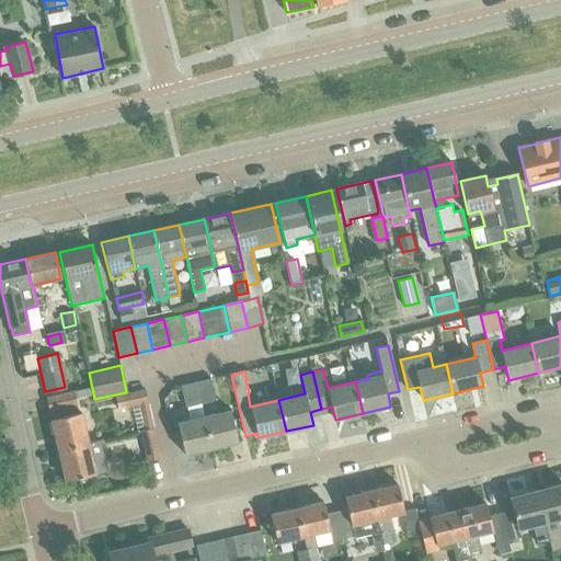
[(210,379),(196,382),(201,404),(216,401),(210,379)]
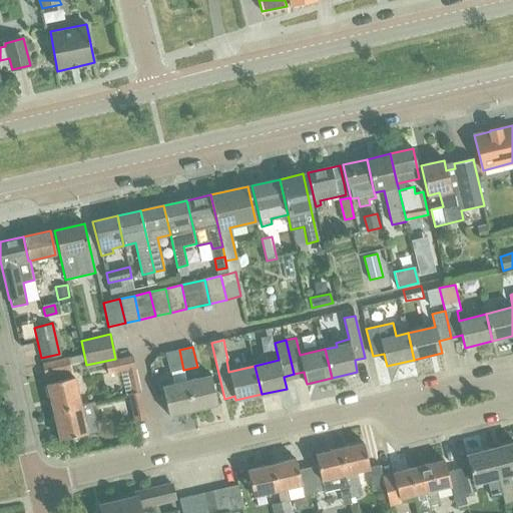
[(183,370),(179,350),(165,353),(170,373),(183,370)]
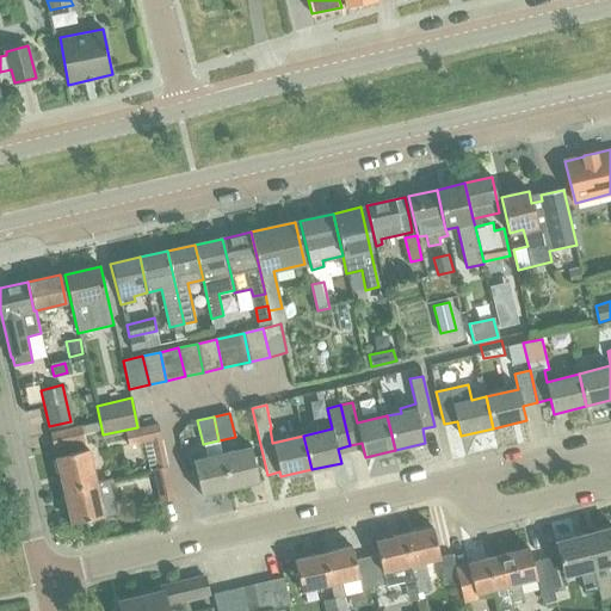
[(50,432),(54,449),(84,442),(80,425),(50,432)]
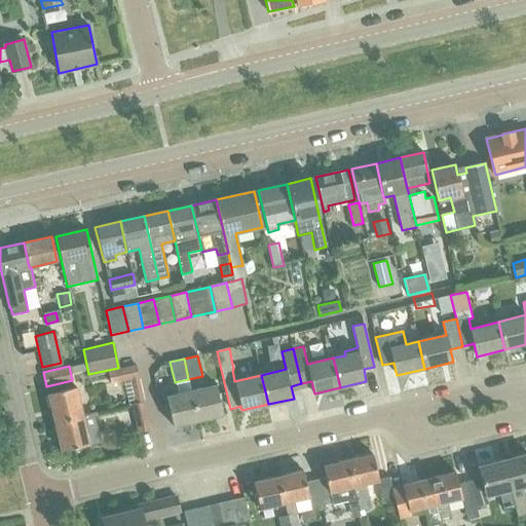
[(136,403),(144,401),(136,366),(108,372),(111,384),(130,379),(136,403)]
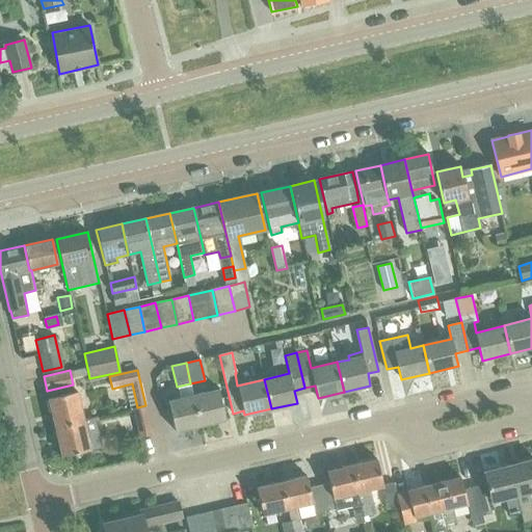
[(218,390),(193,395),(201,425),(225,420),(218,390)]
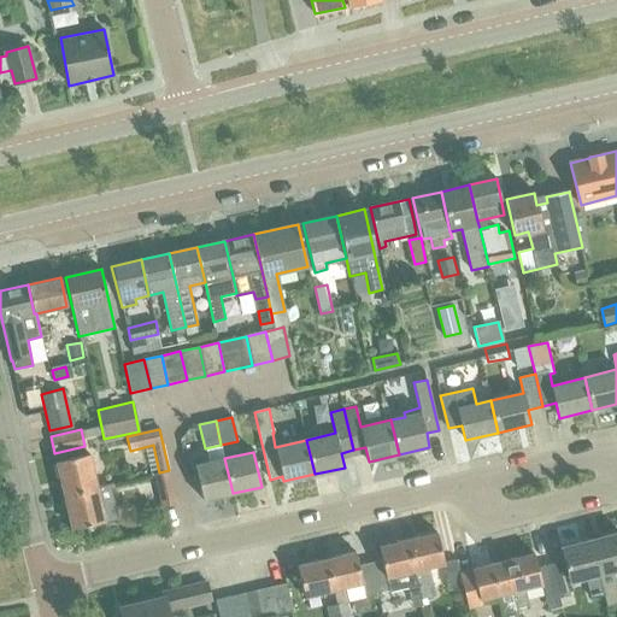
[(57,462),(64,494),(98,487),(89,454),(57,462)]
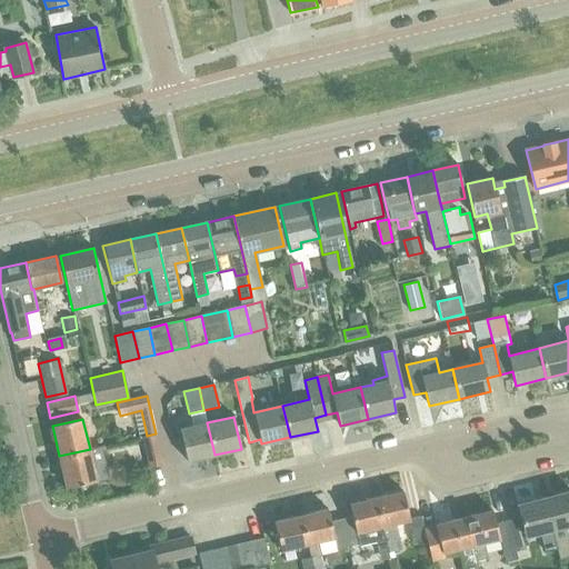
[(215,455),(207,422),(179,429),(187,461),(215,455)]
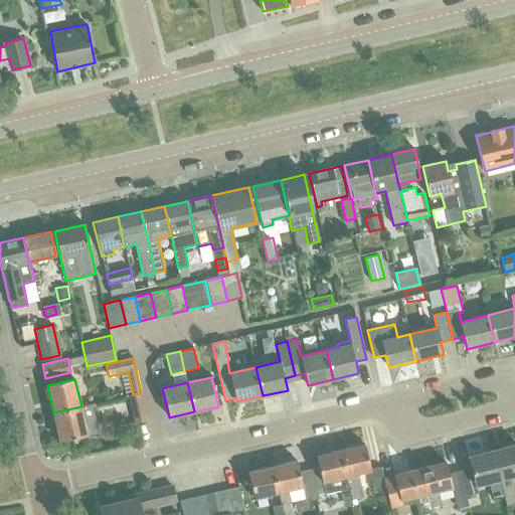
[(141,392),(133,394),(129,395),(136,422),(148,419),(141,392)]
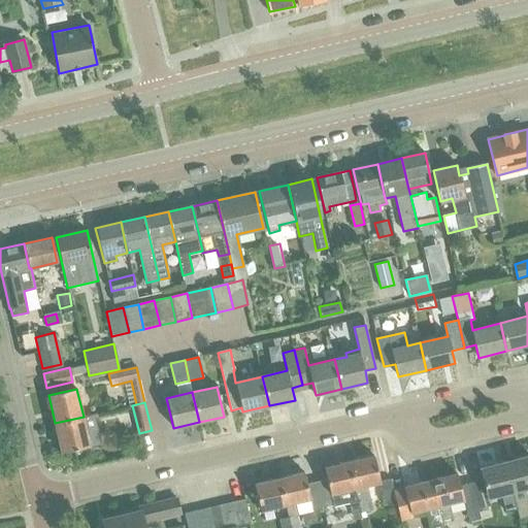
[(84,417),(55,423),(61,452),(90,444),(91,448),(102,444),(96,414),(84,417)]
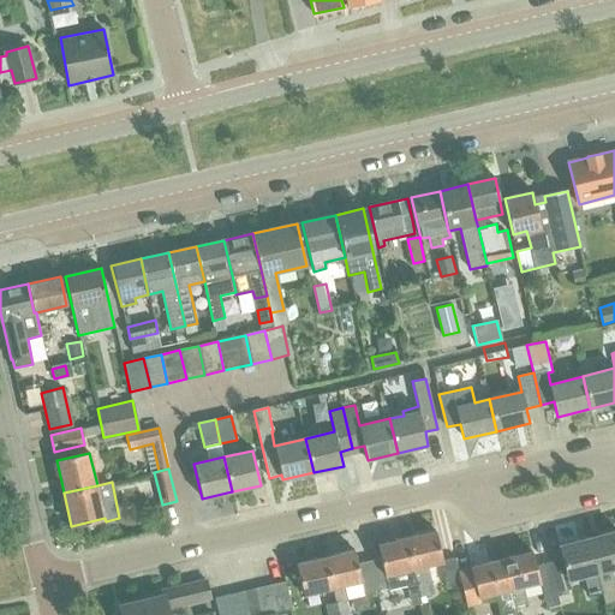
[(460,584),(461,583),(459,572),(455,557),(445,560),(437,530),(407,537),(423,603),(428,602),(427,596),(436,593),(429,566),(443,562),(449,586),(460,584)]
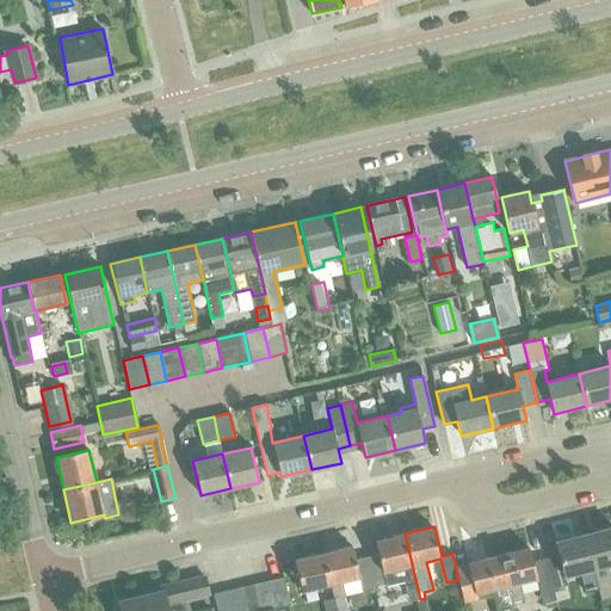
[(610,528),(585,535),(593,569),(597,582),(600,598),(603,604),(610,602),(610,575),(609,566),(610,565),(610,528)]
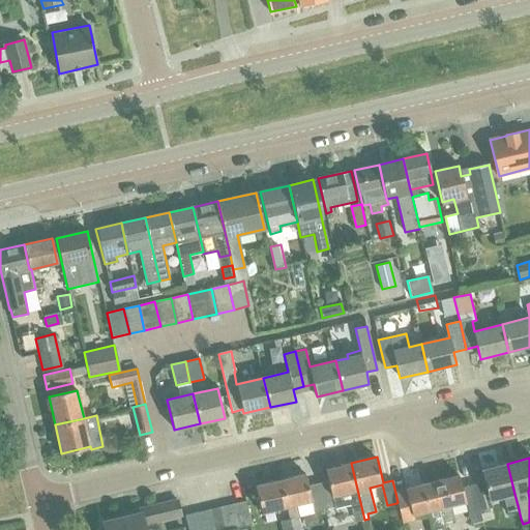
[(329,480),(319,482),(325,508),(335,506),(335,508),(352,504),(355,517),(358,516),(360,521),(364,520),(351,463),(326,469),(329,480)]
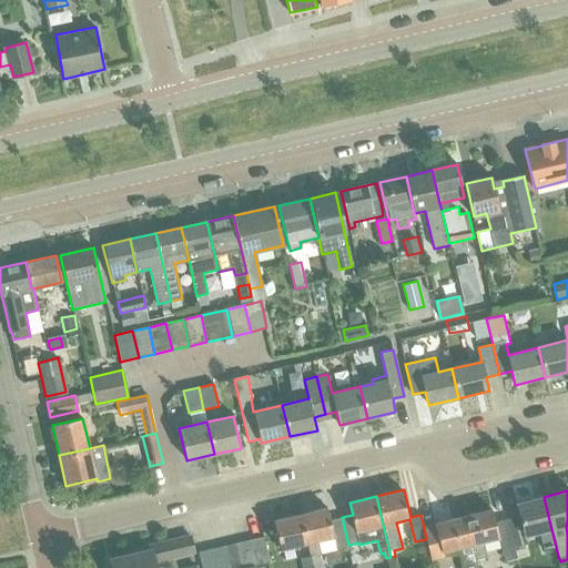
[(519,516),(507,519),(515,548),(527,545),(525,536),(551,529),(544,497),(516,504),(519,516)]
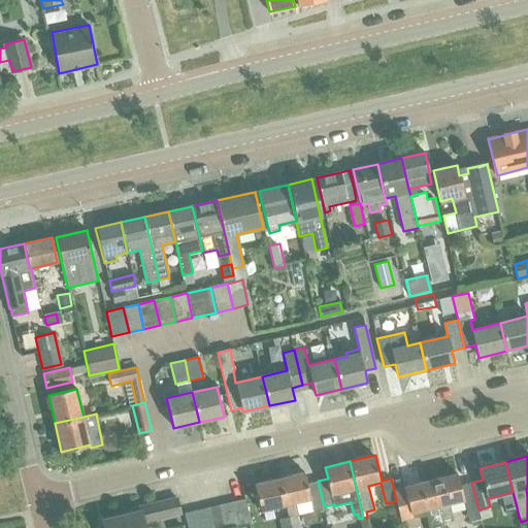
[(297,527),(301,527),(296,502),(311,498),(314,509),(324,506),(318,481),(308,484),(305,471),(279,477),(286,504),(289,517),(291,527),(297,527)]
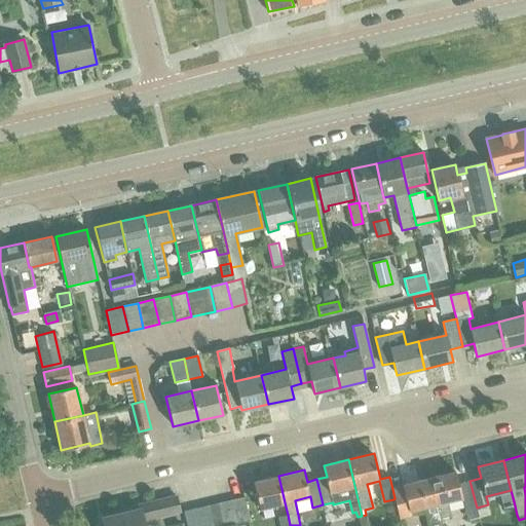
[(456,472),(430,479),(440,519),(451,516),(448,501),(462,497),(468,520),(470,519),(471,524),(480,521),(477,508),(470,481),(459,484),(456,472)]
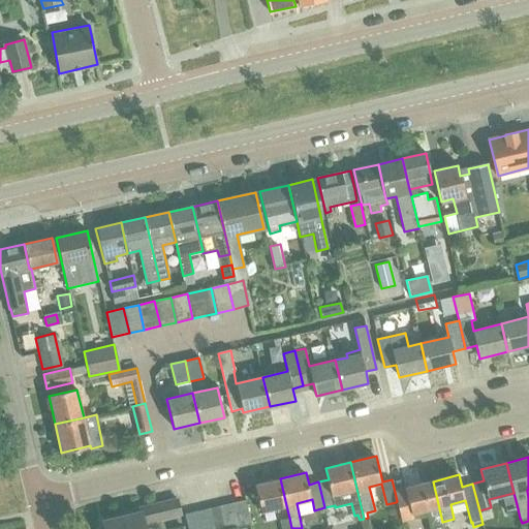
[(262,511),(286,505),(280,478),(255,485),(262,511)]
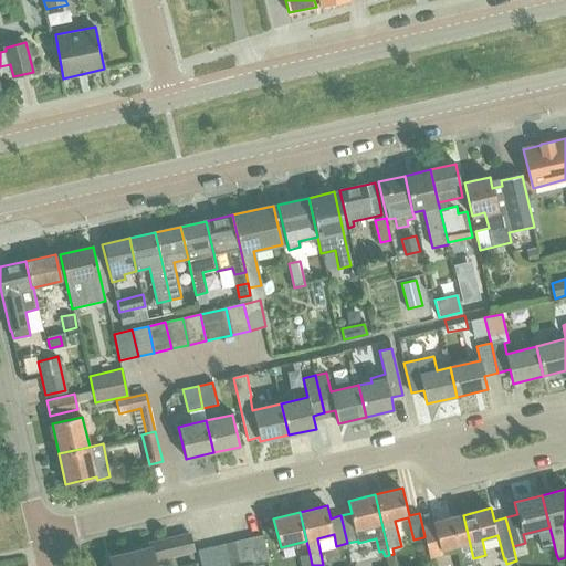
[(474,565),(473,558),(463,515),(435,522),(435,523),(422,526),(425,536),(423,537),(428,558),(442,555),(442,554),(458,551),(461,565),(474,565)]
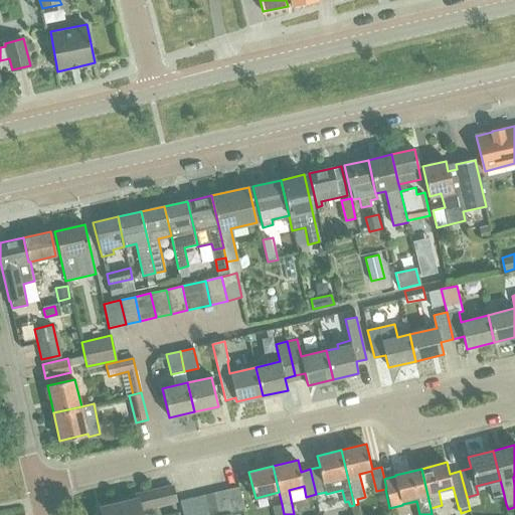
[(142,514),(141,508),(176,500),(173,487),(137,495),(138,499),(101,507),(102,514),(142,514)]
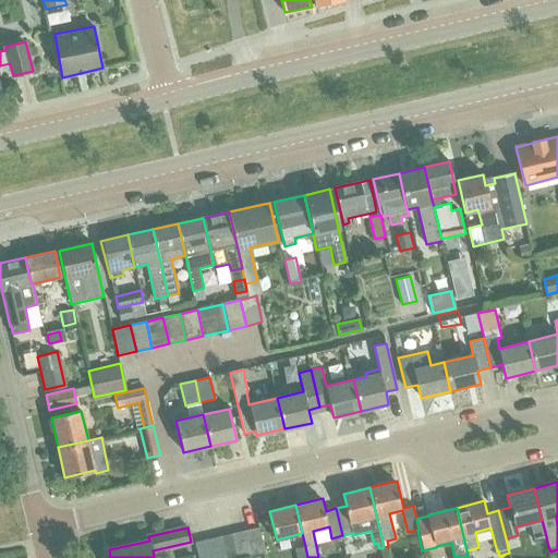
[(259,528),(246,531),(252,556),(266,553),(259,528)]
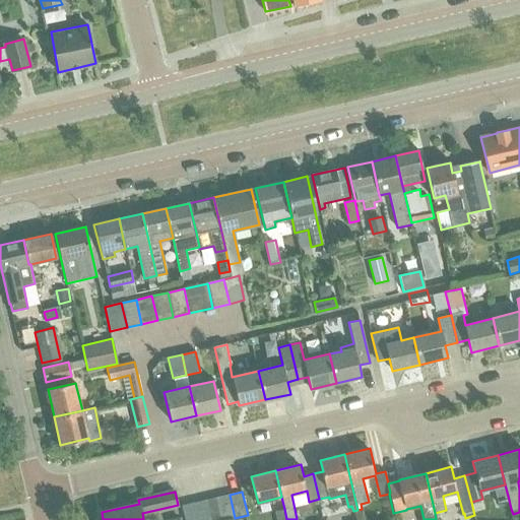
[(230,495),(217,497),(222,519),(225,519),(235,518),(230,495)]
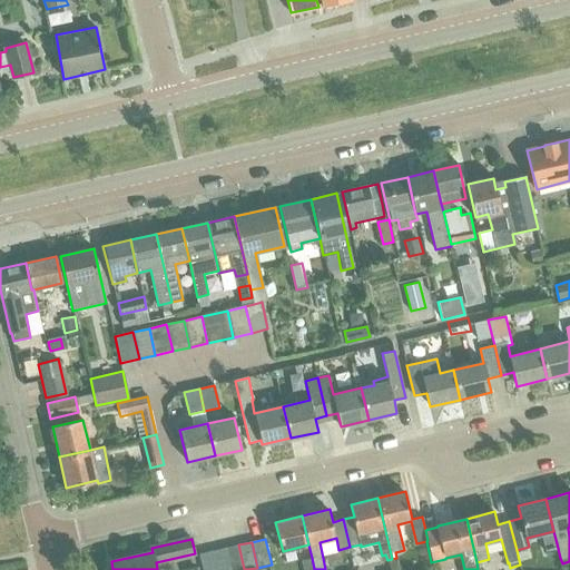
[(560,558),(557,543),(547,546),(550,561),(560,558)]
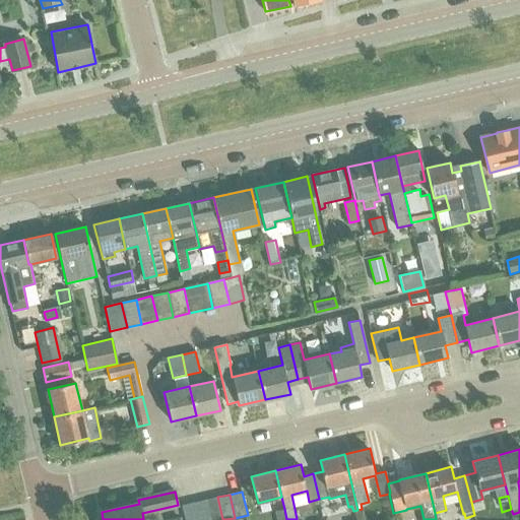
[(222,519),(217,497),(206,500),(210,519),(222,519)]
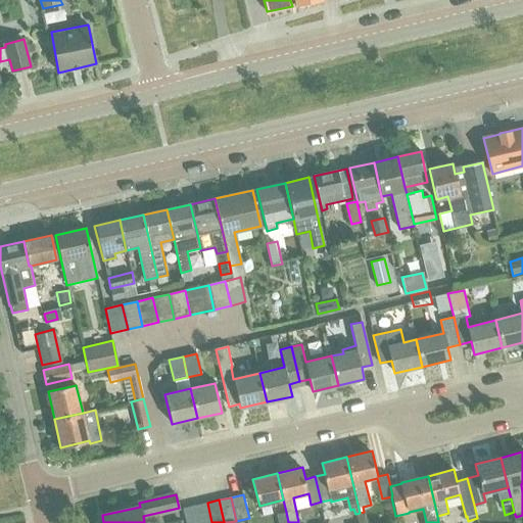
[(211,522),(207,503),(195,506),(199,522),(211,522)]
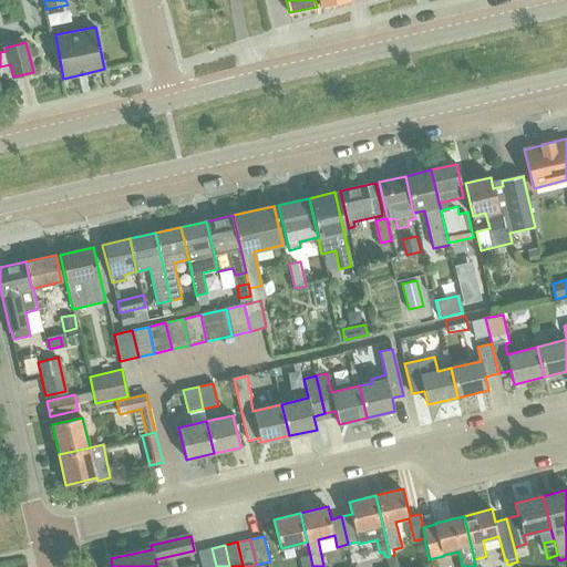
[(216,566),(212,548),(198,550),(202,566),(216,566)]
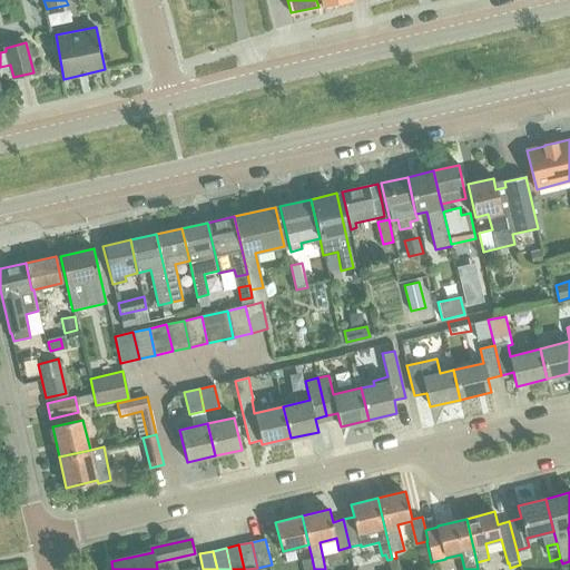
[(314,569),(312,558),(303,559),(305,569),(314,569)]
